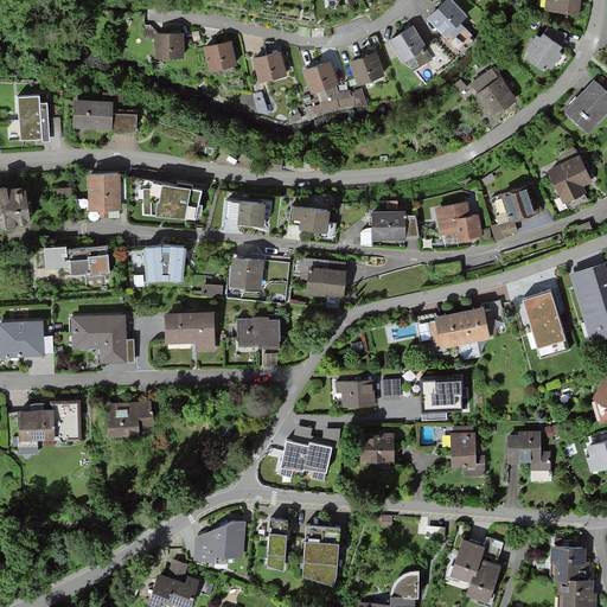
[(461,24),(468,17),(452,0),(448,0),(445,4),(428,18),(446,37),(451,33),(454,38),(465,29),(461,24)]
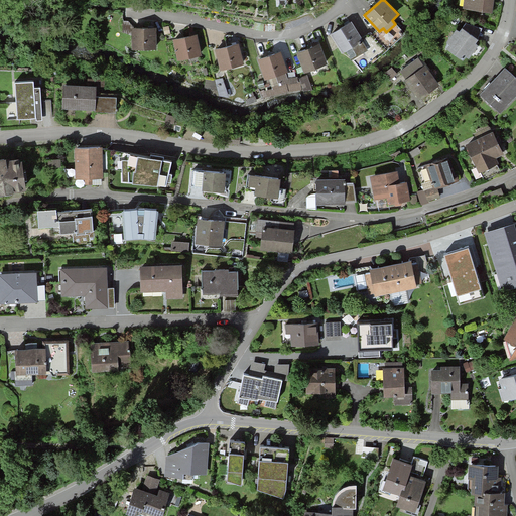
[(465,0),(464,9),(492,14),(494,0),(465,0)]
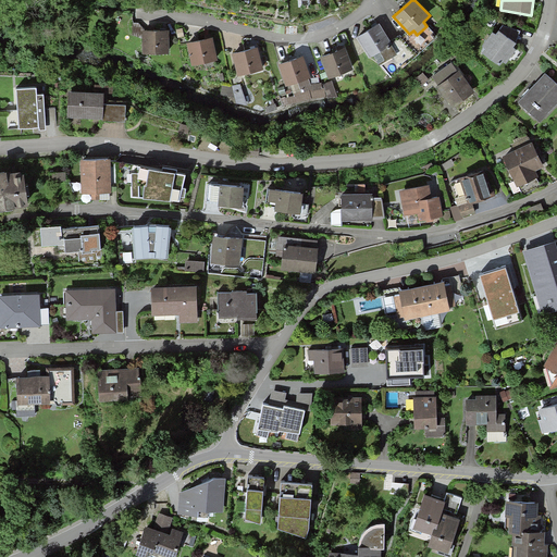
[(380,65),(397,54),(392,45),(393,44),(380,23),(373,27),(356,38),(369,60),(374,56),(380,65)]
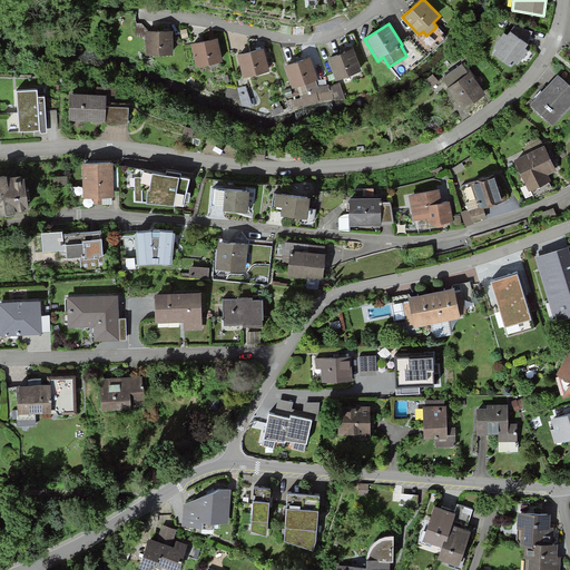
[(516,26),(511,31),(529,45),(532,32),(516,26)]
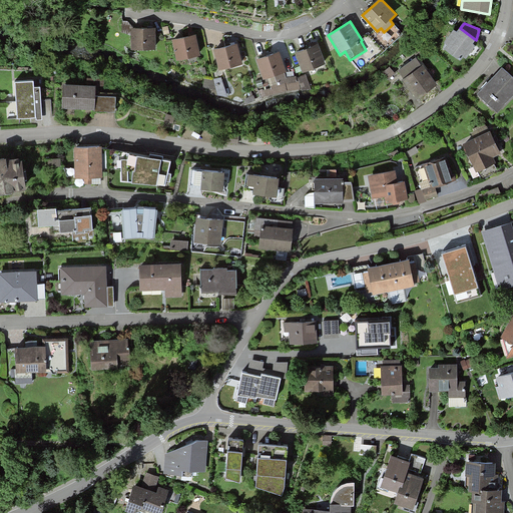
[(445,50),(460,61),(463,57),(466,59),(476,46),(473,44),(476,40),(460,28),(457,32),(454,30),(445,42),(448,45),(445,50)]
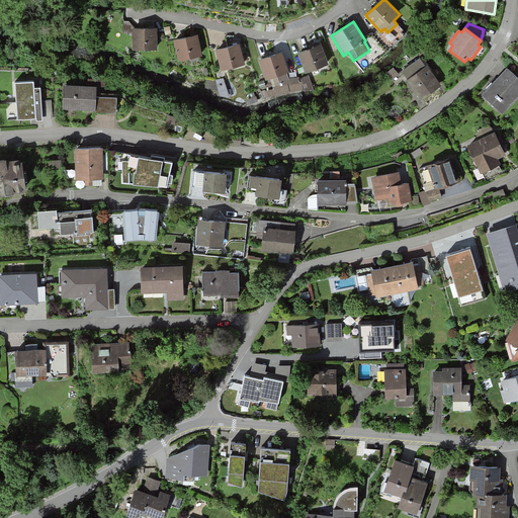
[(133,49),(157,49),(157,29),(152,29),(133,29),(133,49)]
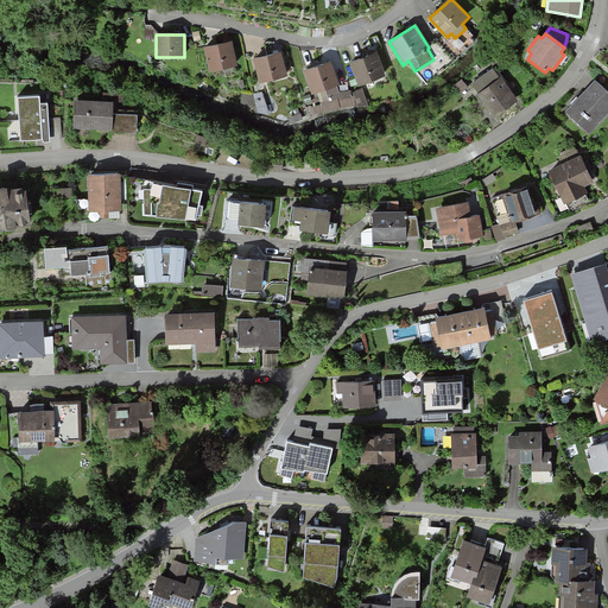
[(208,70),(236,64),(233,42),(226,43),(204,46),(208,70)]
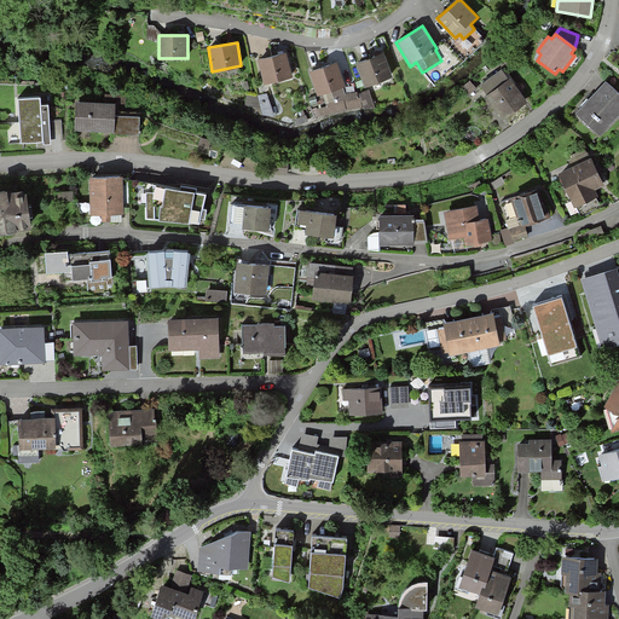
[(265,85),(293,76),(287,53),(281,55),(258,61),(265,85)]
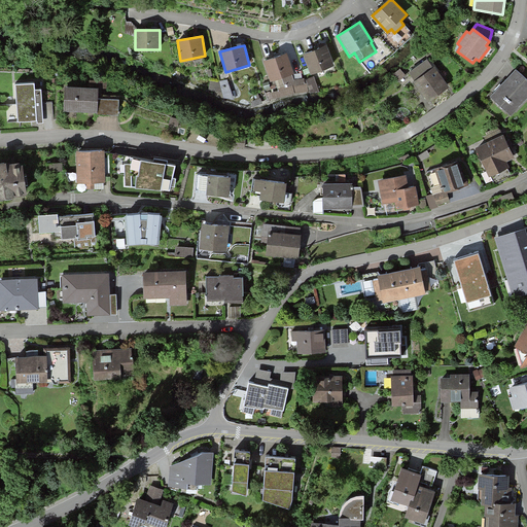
[(312,75),(335,66),(326,46),(322,47),(304,56),(312,75)]
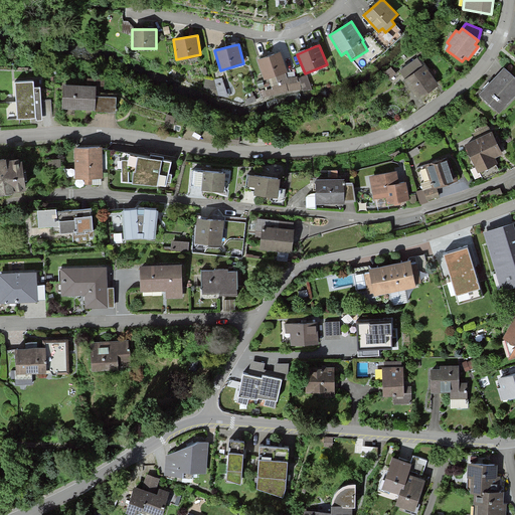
[(265,78),(287,71),(281,53),(277,55),(259,60),(265,78)]
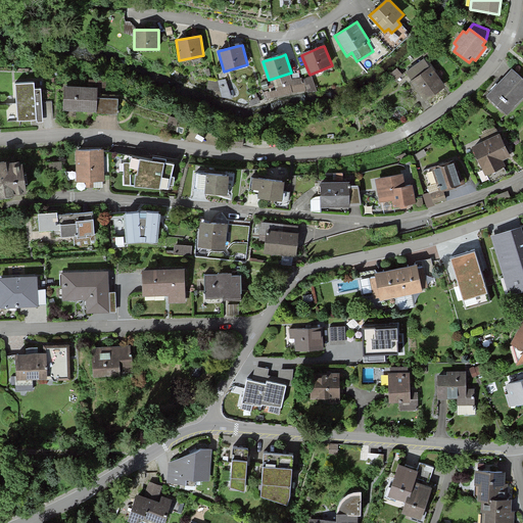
[(426,102),(446,87),(432,67),(430,68),(424,59),(408,72),(414,81),(411,82),(426,102)]
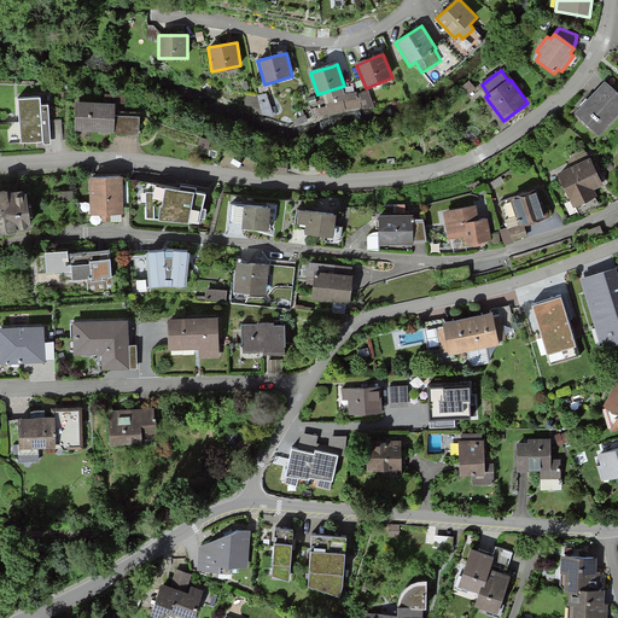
[(596,134),(617,110),(617,93),(602,80),(572,112),(596,134)]
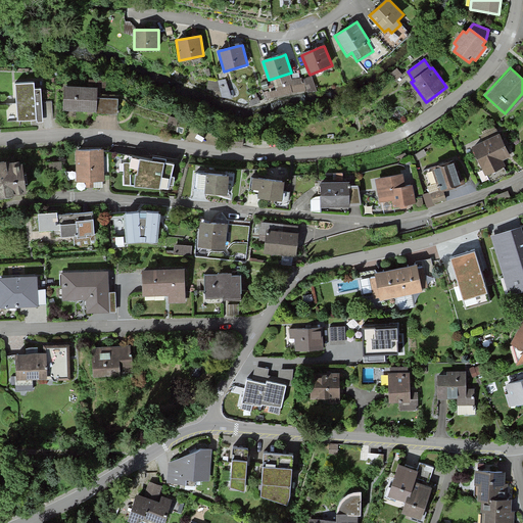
[(398,68),(391,74),(396,80),(402,75),(398,68)]
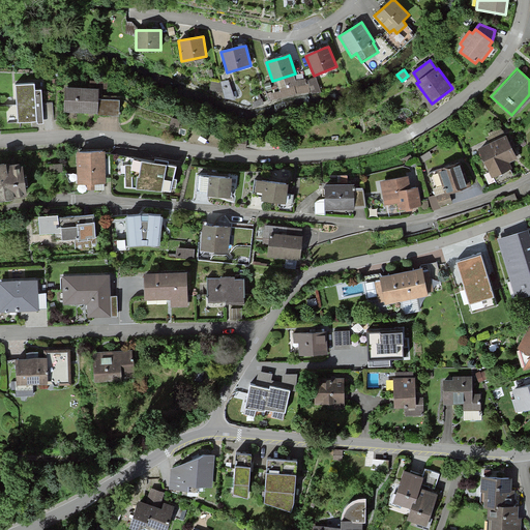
[(226,96),(234,96),(233,80),(225,80),(226,96)]
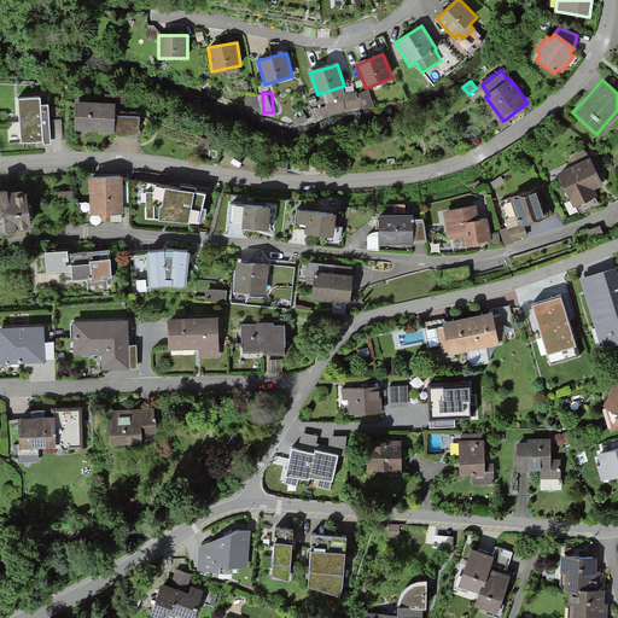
[(7,141),(50,141),(50,135),(50,105),(40,105),(40,99),(19,99),(19,120),(7,120),(7,141)]
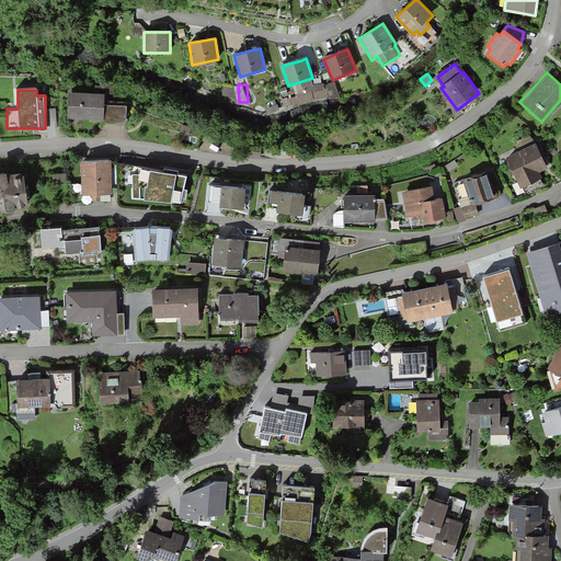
[(104,105),(104,95),(70,95),(70,119),(104,121),(104,105)]
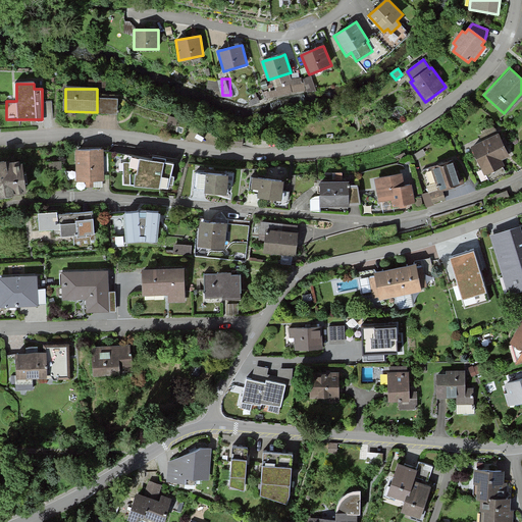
[(97,112),(118,112),(118,99),(97,98),(97,112)]
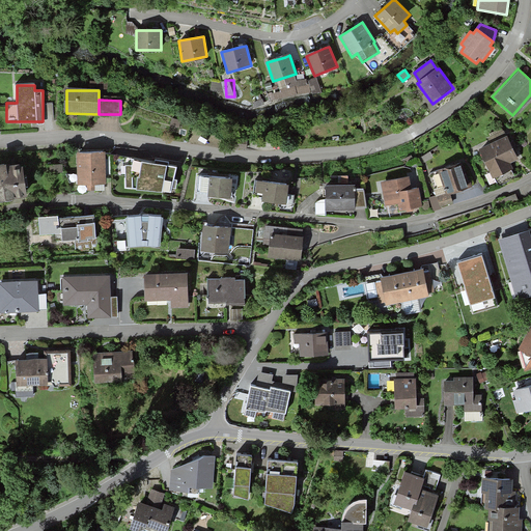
[(510,163),(519,159),(511,145),(508,138),(480,150),(490,171),(492,170),(496,178),(513,170),(510,163)]
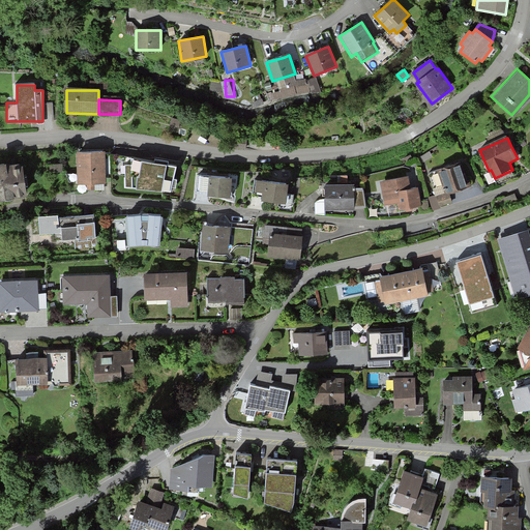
[(91,186),(105,186),(105,153),(79,153),(79,186),(91,186)]
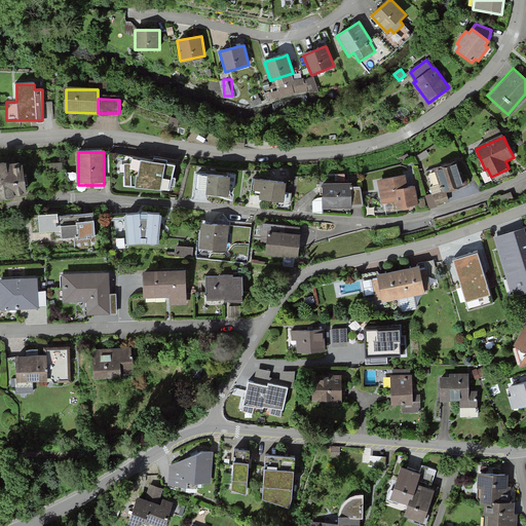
[(170,179),(174,164),(164,163),(134,157),(133,186),(167,190),(170,179)]
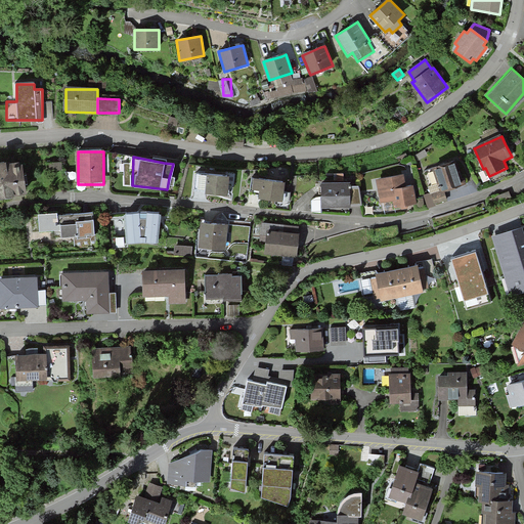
[(462,184),(464,183),(455,160),(424,171),(433,194),(462,184)]
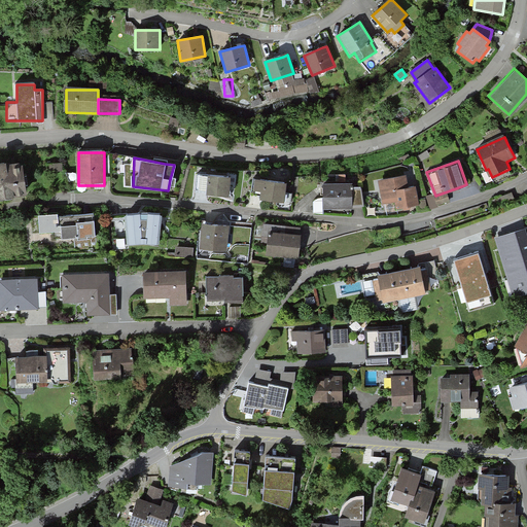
[(11,196),(26,194),(23,166),(8,168),(7,162),(0,162),(0,201),(12,200),(11,196)]
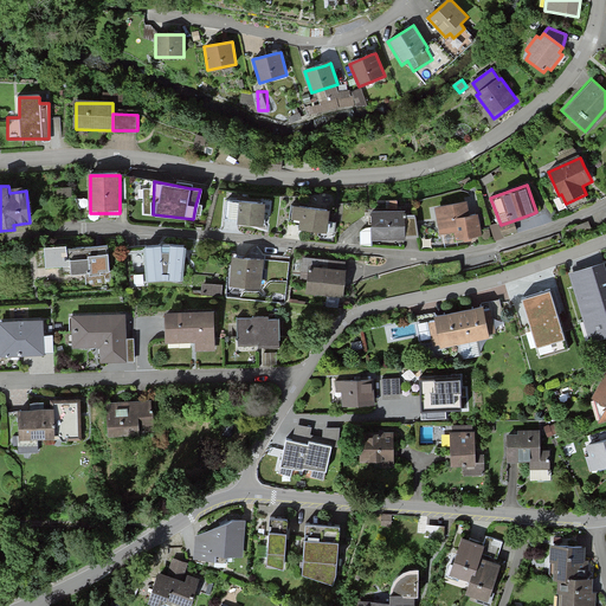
[(457,242),(485,237),(481,213),(471,216),(469,201),(433,208),(439,239),(457,236),(457,242)]
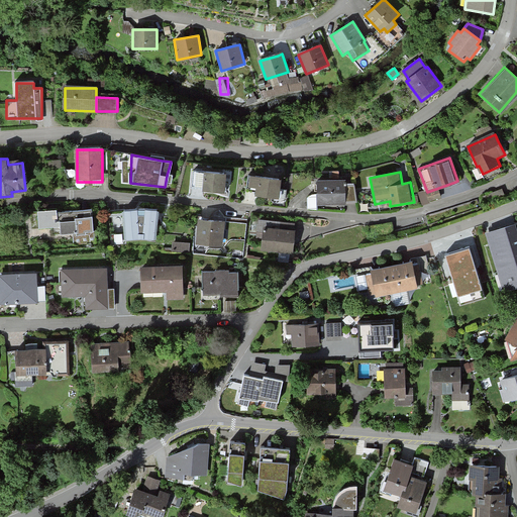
[(193,191),(224,194),(225,178),(195,175),(193,191)]
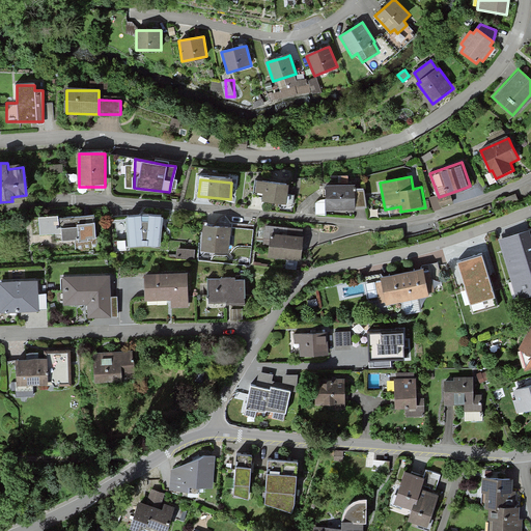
[(261,200),(285,200),(285,180),(254,180),(254,194),(261,194),(261,200)]
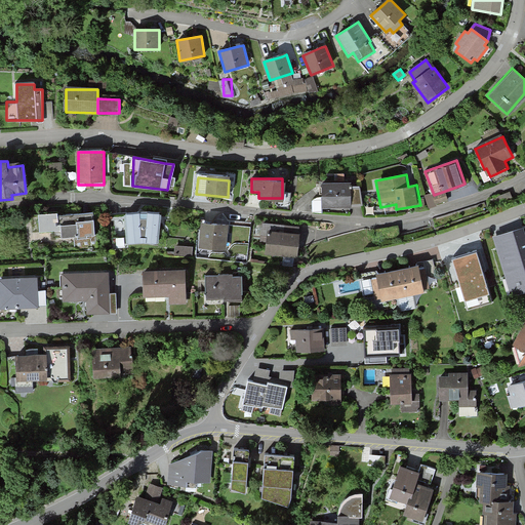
[(321,210),(351,210),(352,187),(322,186),(321,210)]
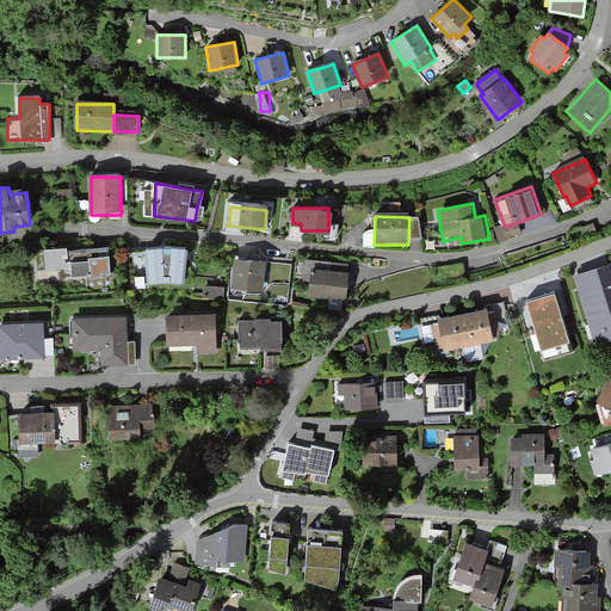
[(133,288),(185,287),(189,251),(185,250),(173,247),(164,247),(147,248),(147,254),(130,257),(133,288)]
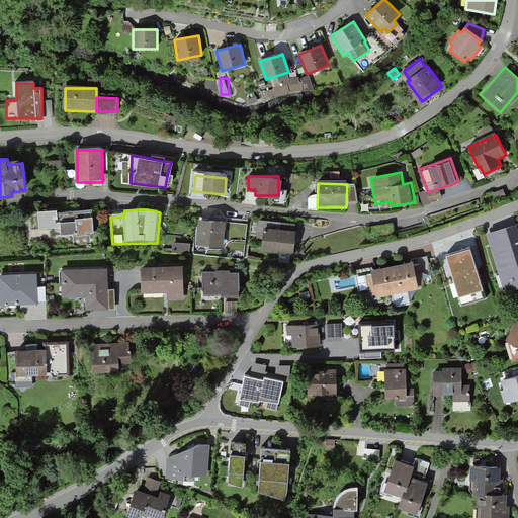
[(30,235),(93,233),(92,213),(76,213),(30,216),(30,235)]
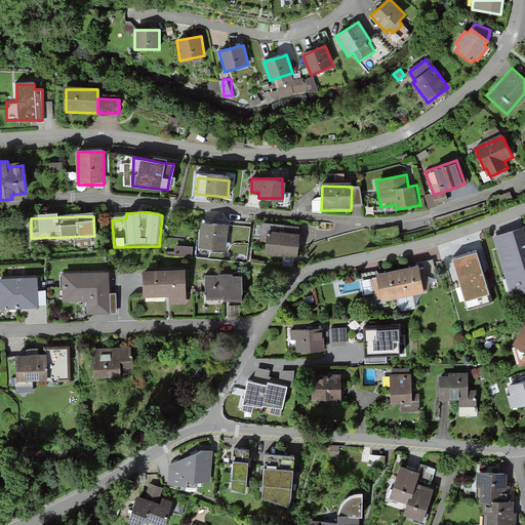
[(225,234),(226,224),(203,221),(201,246),(224,248),(225,234)]
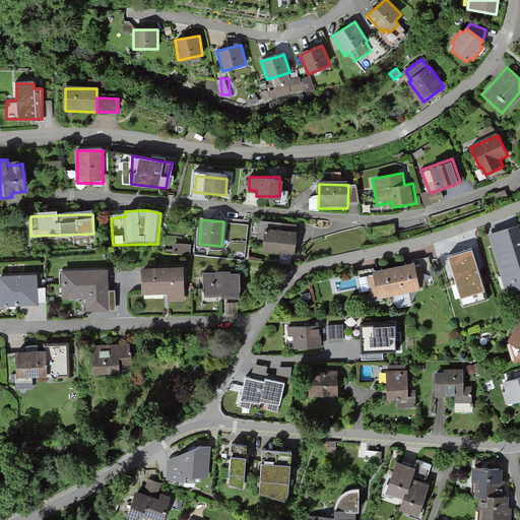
[(260,250),(291,254),(295,224),(258,220),(256,236),(261,237),(260,250)]
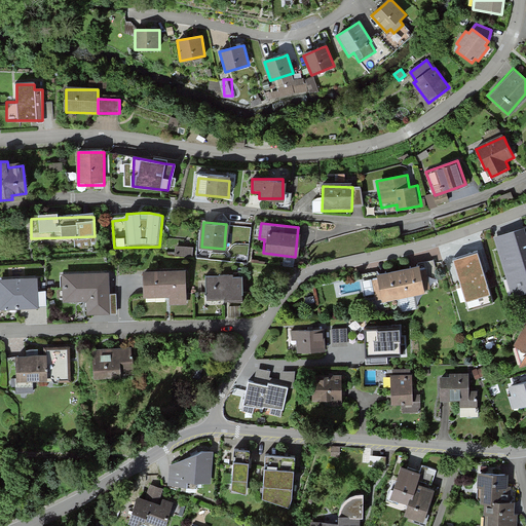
[(512,295),(525,291),(525,233),(524,228),(494,236),(512,295)]
